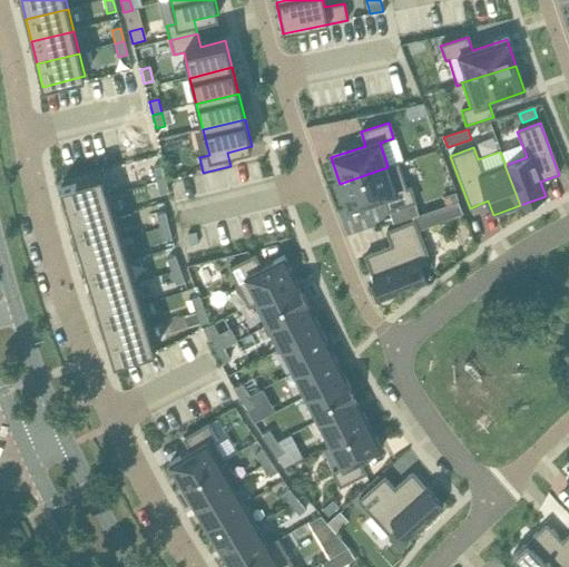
[(388,167),(340,184),(349,211),(383,198),(388,212),(389,212),(393,224),(412,217),(419,215),(414,203),(415,203),(410,187),(406,188),(398,163),(388,166),(388,167)]
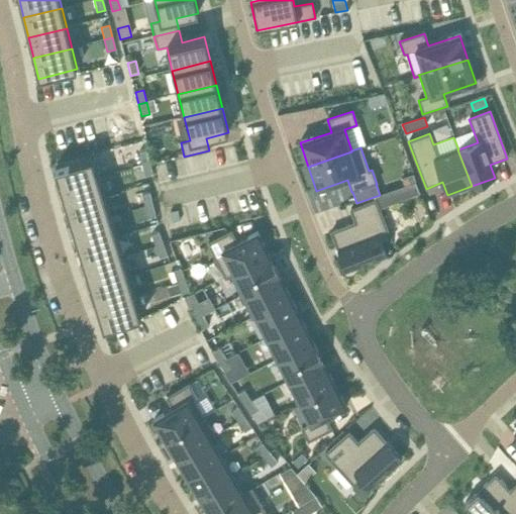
[(146,151),(138,153),(141,166),(149,163),(146,151)]
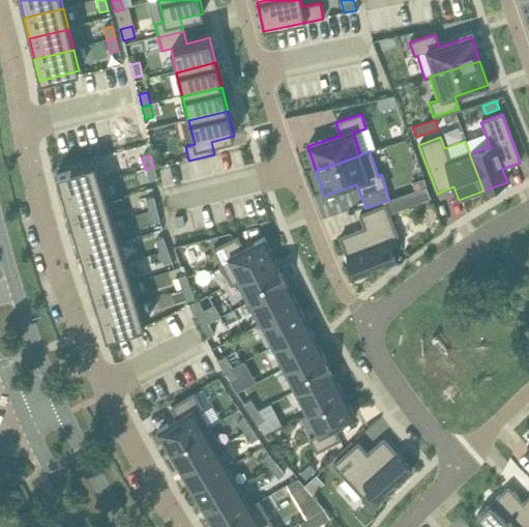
[(94,162),(56,173),(62,194),(100,182),(94,162)]
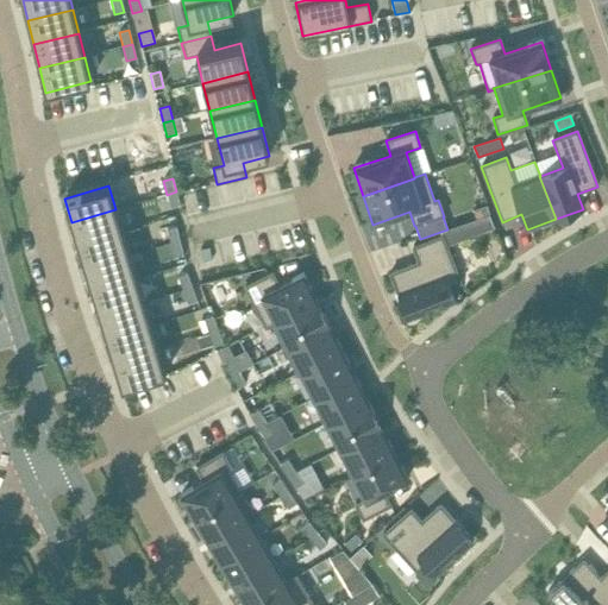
[(176,191),(167,195),(170,208),(180,206),(176,191)]
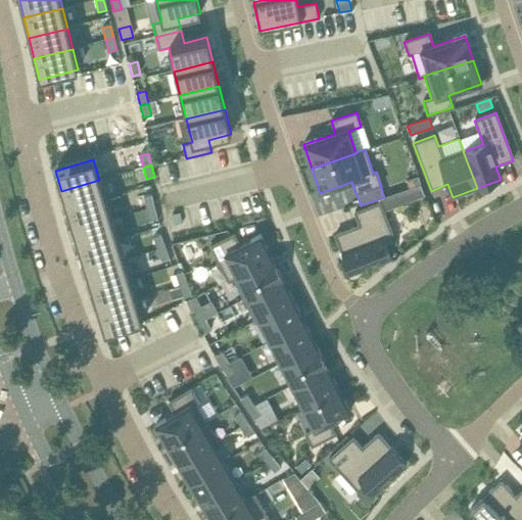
[(418,177),(406,181),(409,189),(420,185),(418,177)]
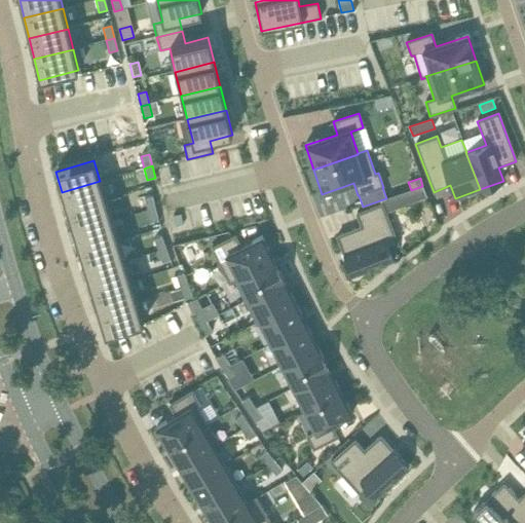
[(100,181),(62,192),(68,213),(106,200),(100,181)]
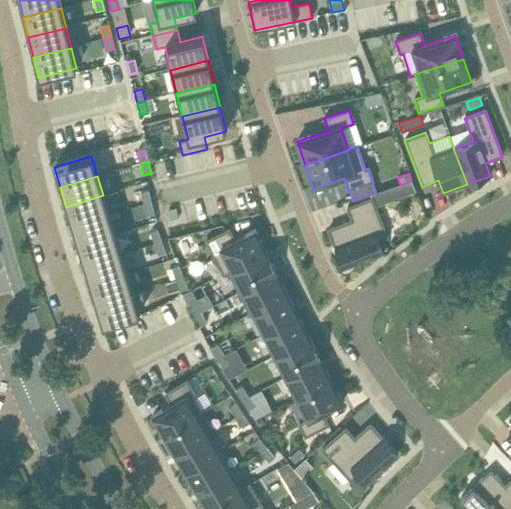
[(400,185),(398,186),(402,197),(415,192),(411,181),(400,185)]
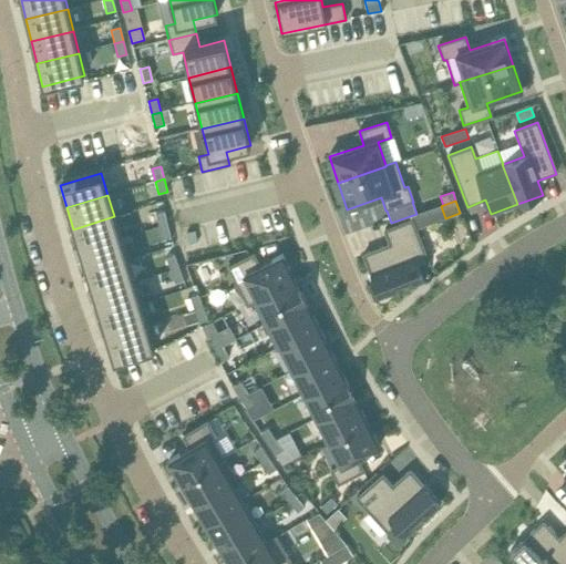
[(164,212),(155,214),(158,227),(167,225),(164,212)]
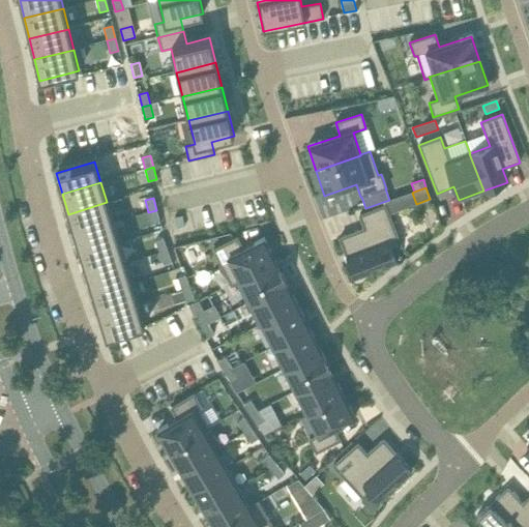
[(107,202),(68,214),(75,234),(113,223),(107,202)]
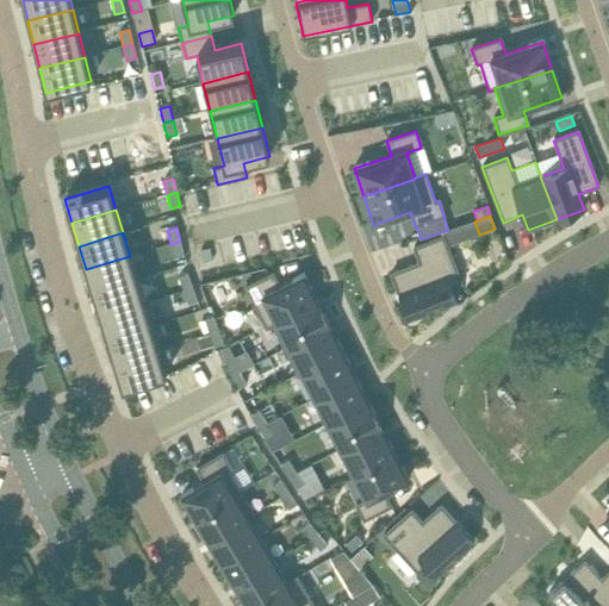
[(420,263),(390,274),(408,320),(455,301),(451,288),(461,283),(442,237),(414,248),(420,263)]
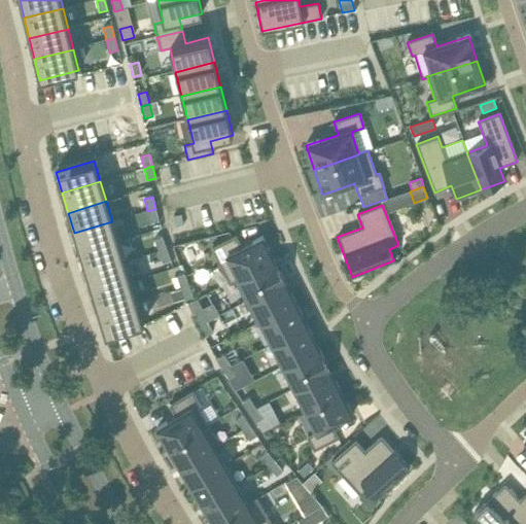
[(155,209),(147,211),(150,223),(159,221),(155,209)]
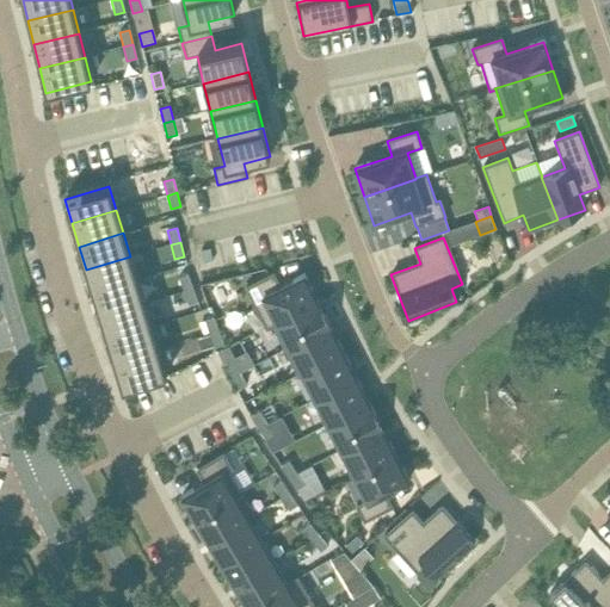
[(130,256),(86,270),(93,293),(137,280),(130,256)]
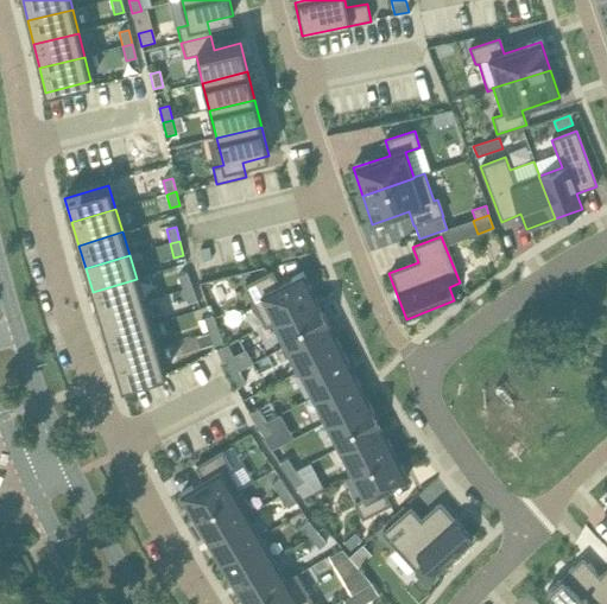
[(272,273),(245,286),(265,328),(270,325),(270,324),(316,300),(302,274),(278,286),(272,273)]
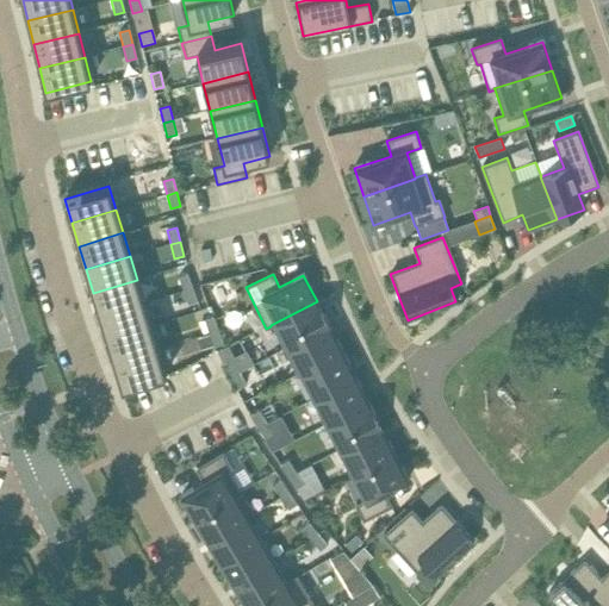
[(187,275),(178,277),(182,292),(192,288),(187,275)]
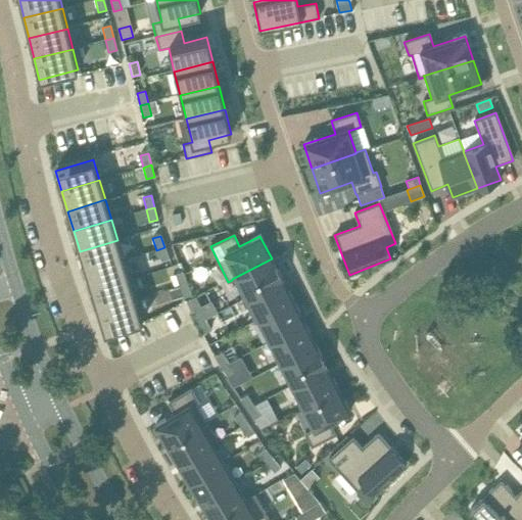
[(117,240),(80,251),(86,272),(124,261),(117,240)]
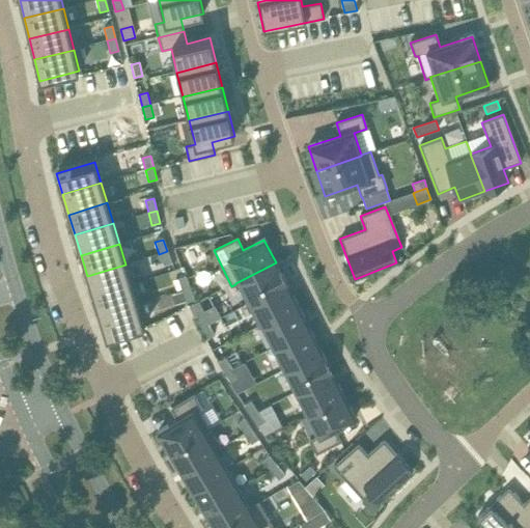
[(167,251),(159,254),(164,266),(171,264),(167,251)]
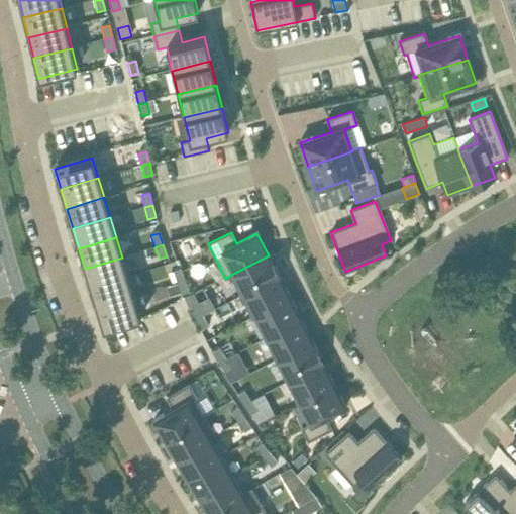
[(269,255),(229,276),(229,277),(240,297),(280,278),(269,255)]
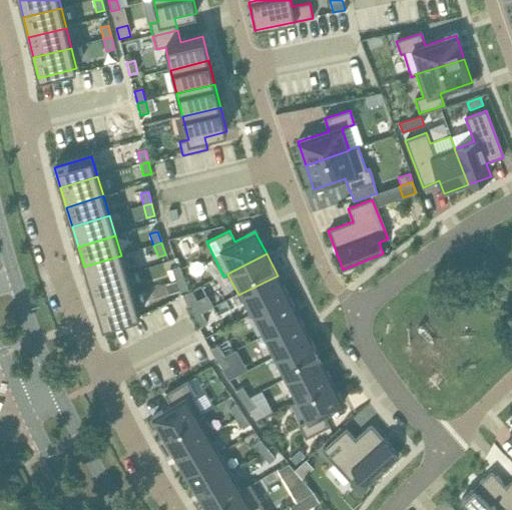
[(121,256),(84,267),(90,287),(128,275),(121,256)]
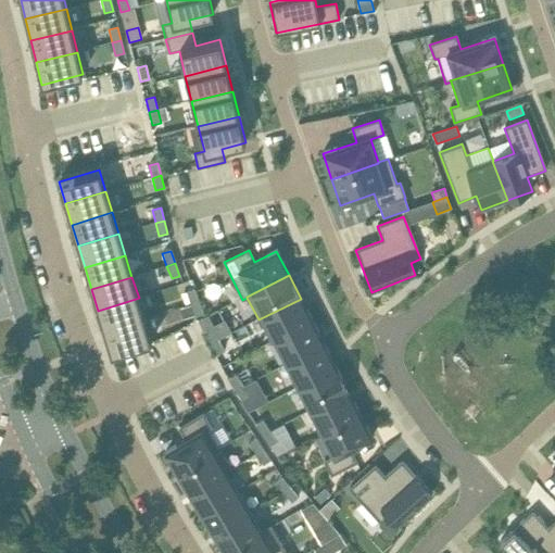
[(194,290),(186,292),(190,305),(199,302),(194,290)]
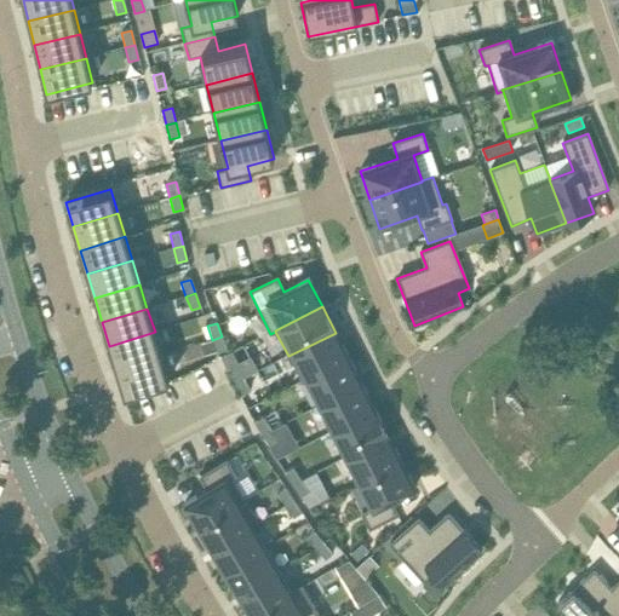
[(155,332),(109,346),(116,370),(162,356),(155,332)]
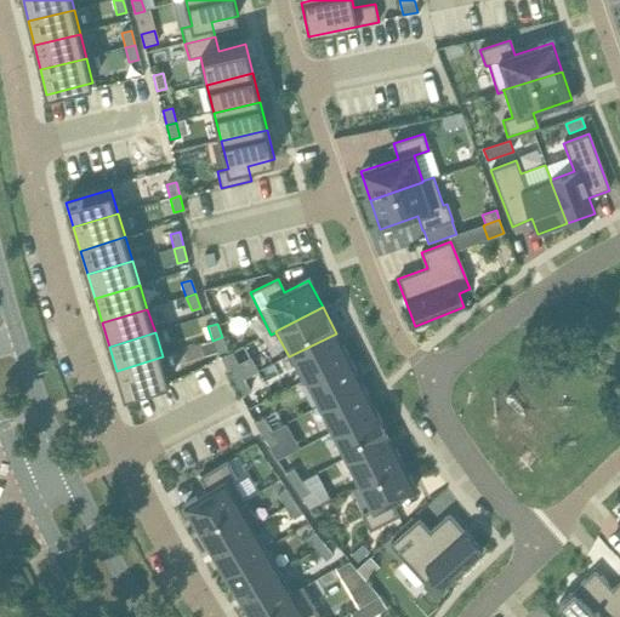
[(336,333),(289,356),(302,384),(307,381),(348,359),(336,333)]
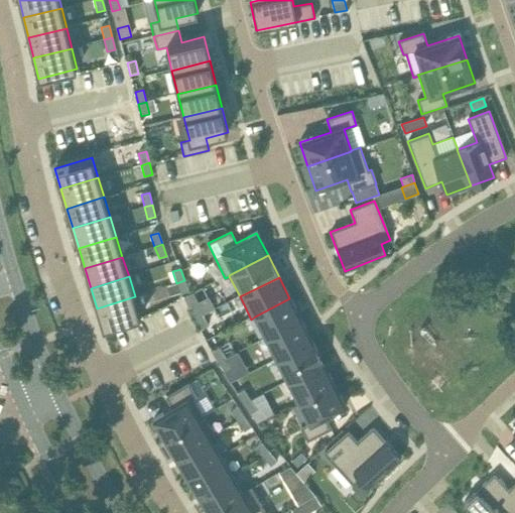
[(184,280),(176,283),(181,294),(188,291),(184,280)]
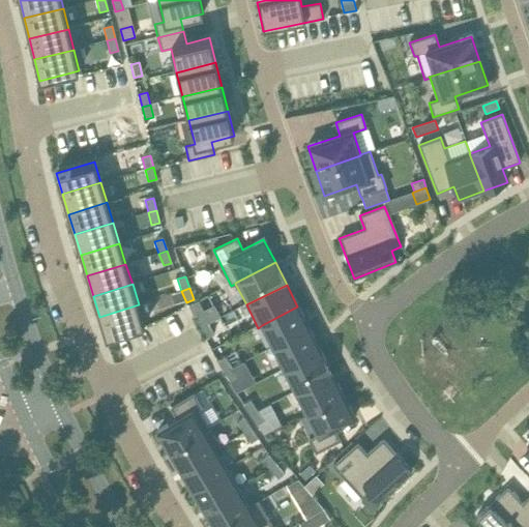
[(139,304),(99,317),(106,337),(145,325),(139,304)]
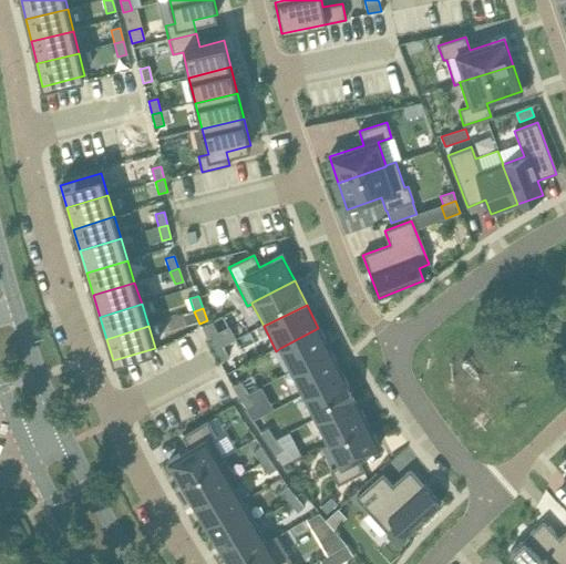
[(292,371),(330,351),(318,328),(280,348),(292,371)]
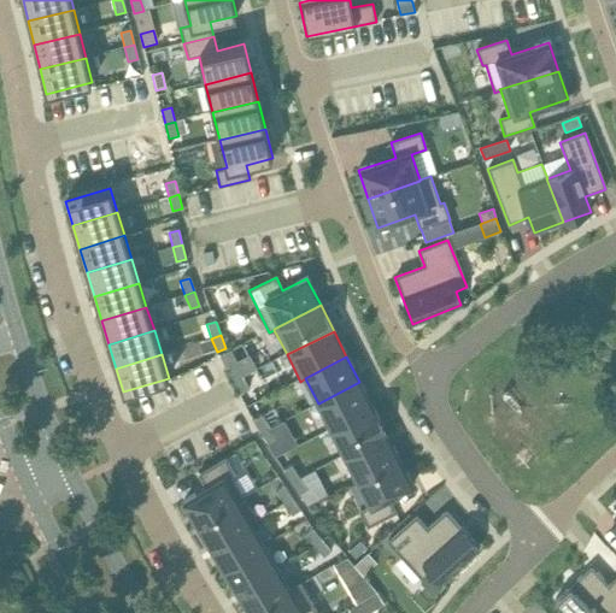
[(235,364),(227,369),(234,382),(242,377),(235,364)]
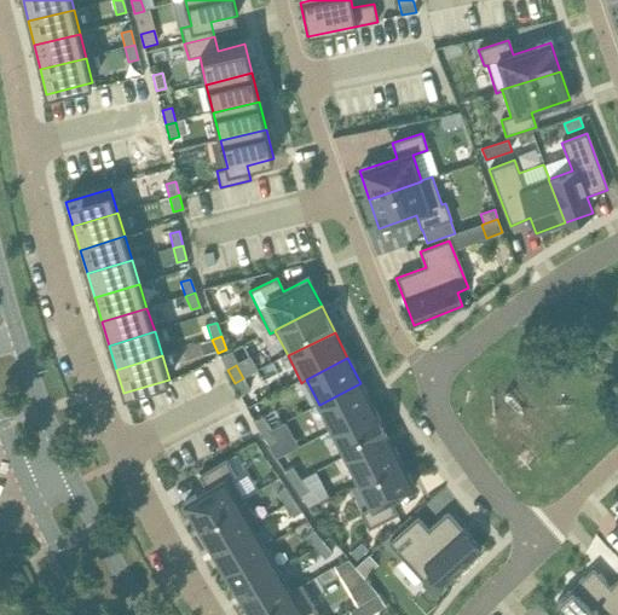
[(243,378),(235,383),(241,396),(250,392),(243,378)]
